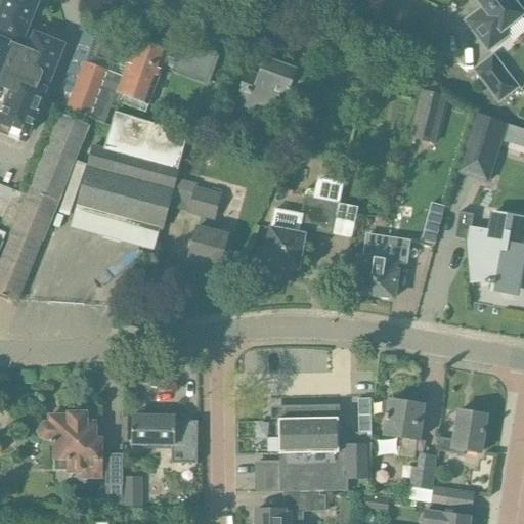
[(31,0),(4,0),(0,11),(0,89),(1,90),(3,86),(12,90),(0,121),(29,133),(64,44),(36,33),(33,40),(24,36),(37,2),(31,0)]
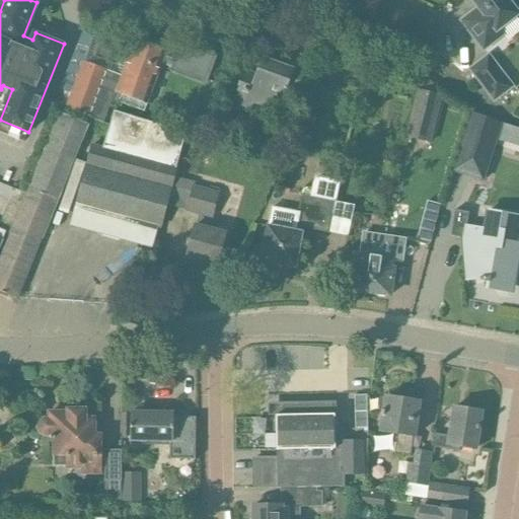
[(471,0),(478,9),(462,22),(484,51),(502,36),(498,30),(518,15),(506,0),(471,0)]
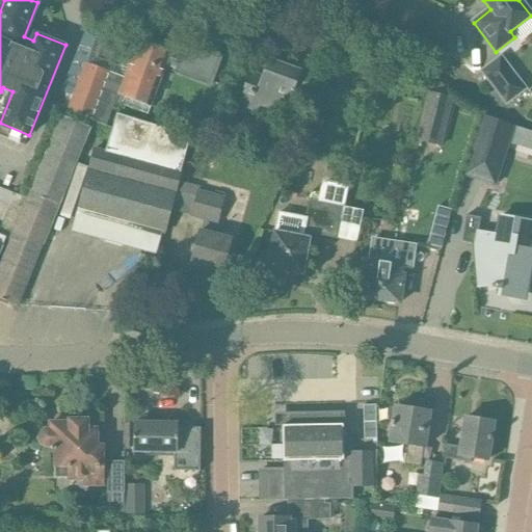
[(98,34),(86,30),(62,91),(74,96),(68,112),(106,127),(115,103),(122,105),(125,98),(151,107),(165,67),(208,83),(217,60),(188,50),(183,64),(168,58),(170,53),(139,42),(125,79),(86,64),(98,34)]
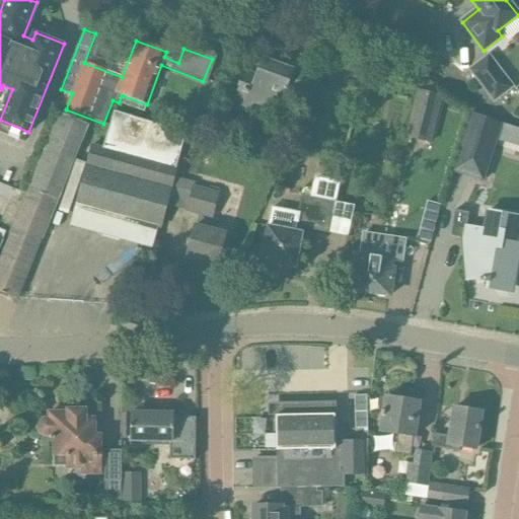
[(512,87),(489,57),(470,71),(494,100),(512,87)]
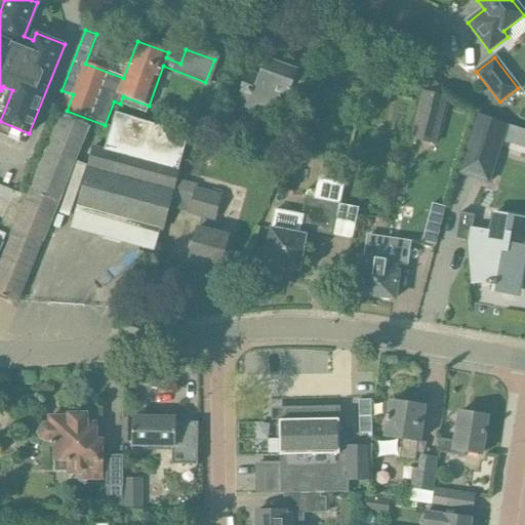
[(296,72),(265,59),(258,76),(253,74),(247,90),(240,88),(234,108),(261,119),(266,108),(276,112),(282,95),(287,97),(289,92),(306,99),(309,92),(316,74),(298,67),(296,72)]
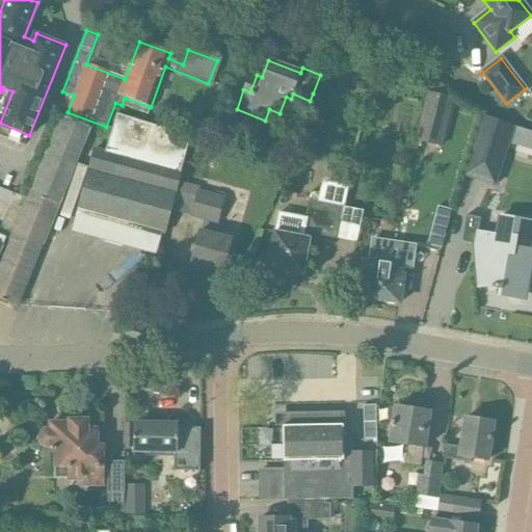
[(428,94),(417,140),(441,147),(452,100),(428,94)]
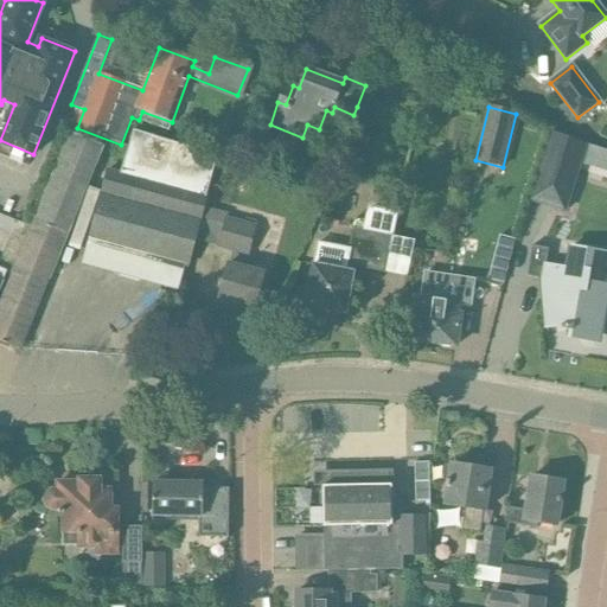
[(109,170),(102,195),(131,203),(138,177),(206,196),(217,157),(134,131),(121,173),(109,170)]
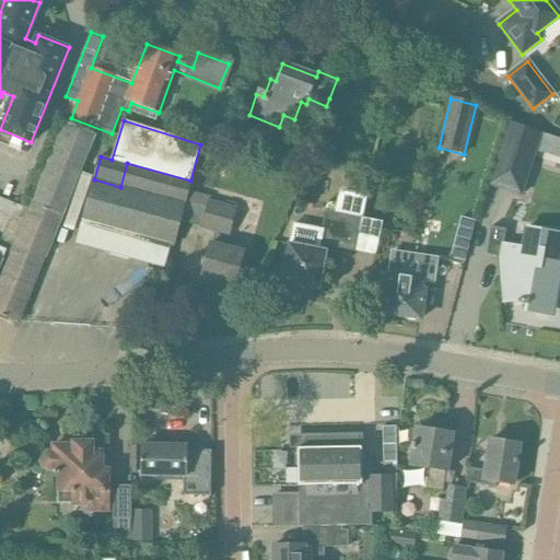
[(94,135),(65,123),(0,283),(0,315),(19,323),(61,217),(94,135)]
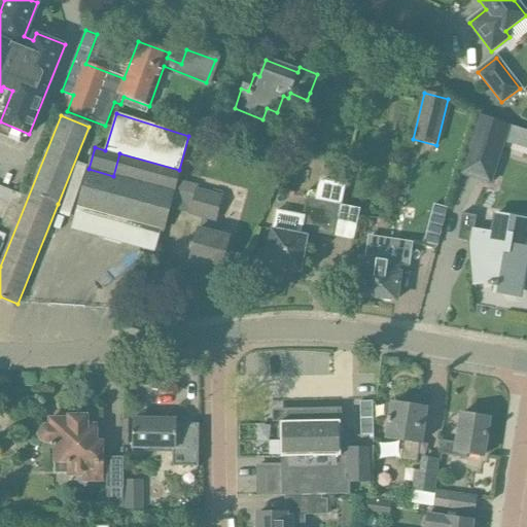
[(480,115),(461,175),(490,185),(508,127),(480,115)]
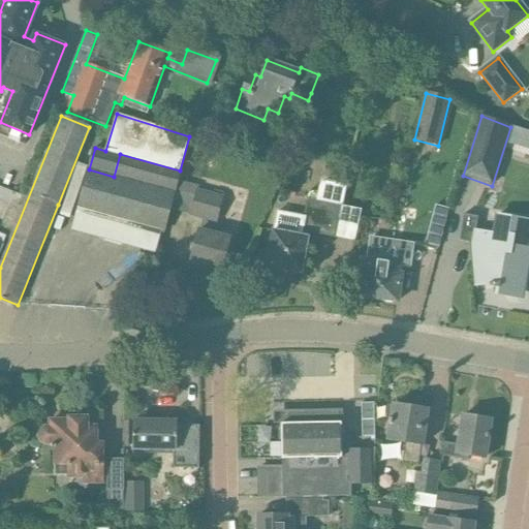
[(114,177),(89,169),(72,230),(73,231),(73,229),(154,251),(162,232),(180,170),(120,154),(114,177)]
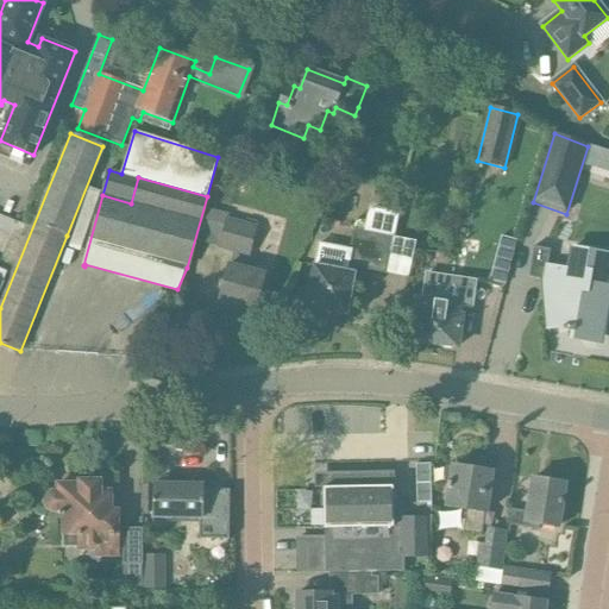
[(226,225),(219,249),(233,252),(219,302),(255,312),(264,276),(242,270),(246,256),(249,257),(256,230),(226,223),(226,225)]
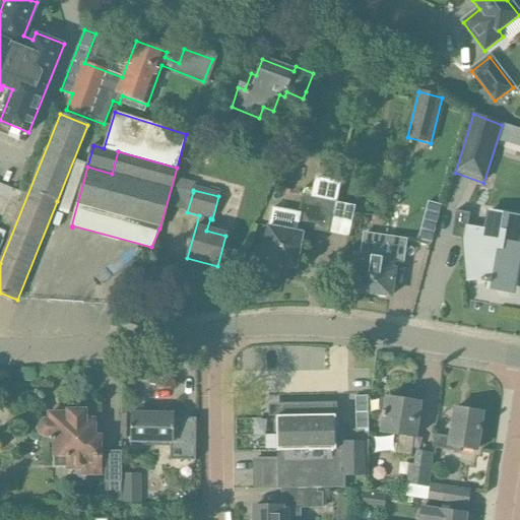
[(335,202),(302,195),(299,212),(271,207),(267,226),(265,242),(261,262),(296,269),(304,229),(329,234),(335,202)]
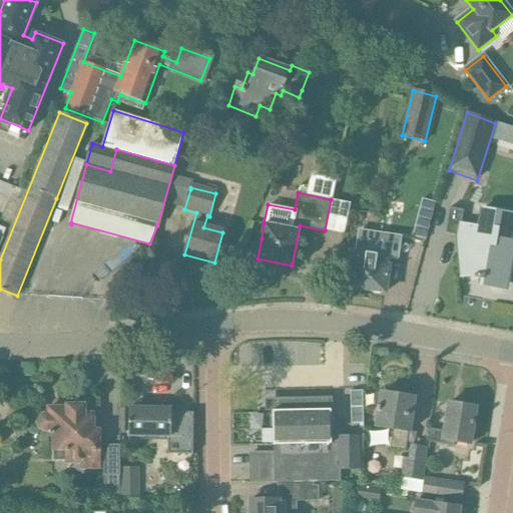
[(426,228),(431,200),(420,198),(415,227),(426,228)]
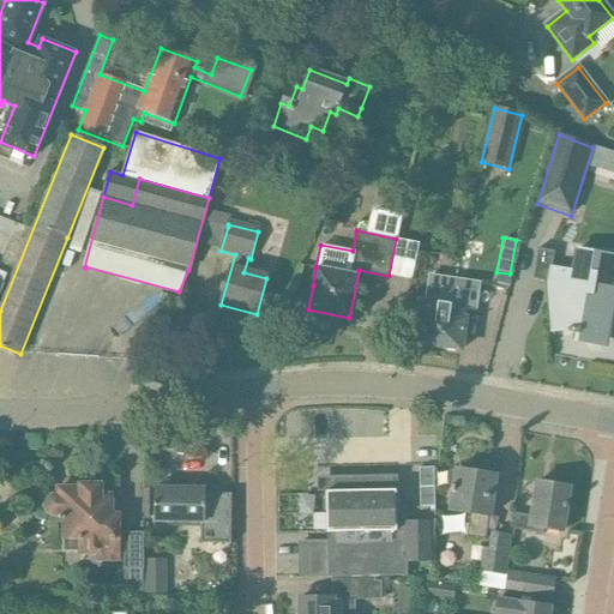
[(539,251),(534,281),(559,286),(557,299),(549,300),(552,333),(569,331),(569,333),(578,335),(577,342),(599,345),(605,318),(611,319),(613,295),(613,257),(577,251),(573,274),(552,270),(554,253),(539,251)]
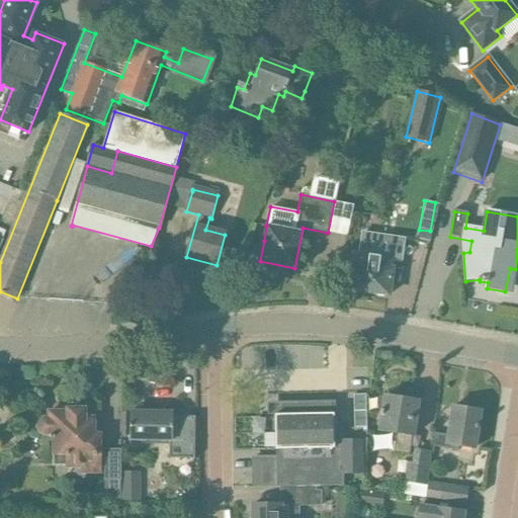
[(352,254),(350,268),(357,269),(356,275),(354,291),(374,294),(377,296),(383,297),(386,295),(389,296),(395,259),(395,254),(396,254),(397,254),(401,255),(401,256),(402,256),(404,240),(378,236),(363,234),(360,255),(352,254)]
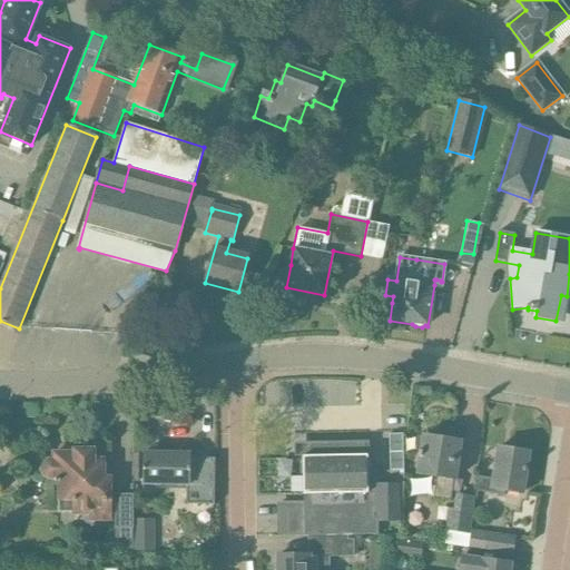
[(286,385),(273,385),(273,403),(286,403),(286,385)]
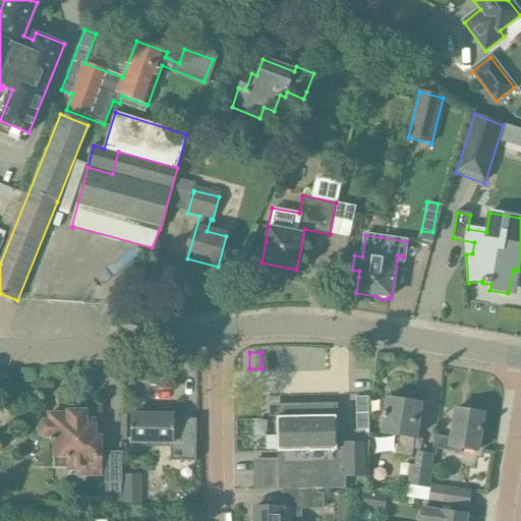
[(413,403),(387,399),(385,413),(383,413),(381,433),(399,436),(396,456),(411,458),(414,439),(416,439),(420,412),(412,411),(413,403)]
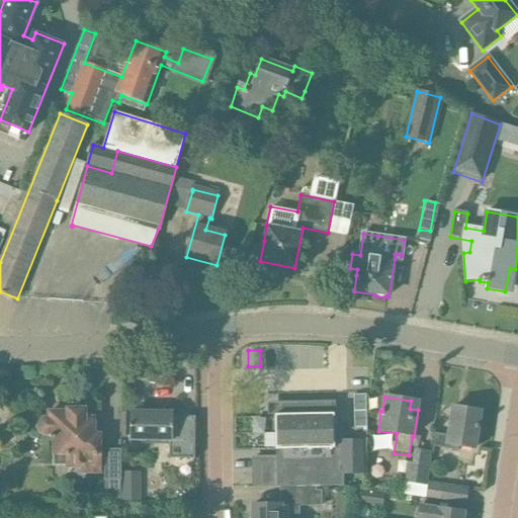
[(252,489),(344,486),(343,475),(361,475),(361,477),(363,477),(367,439),(361,439),(361,441),(343,442),(343,440),(334,440),(333,415),(335,415),(335,402),(290,403),(290,416),(282,416),(282,415),(275,416),(276,459),(270,459),(270,456),(264,457),(264,459),(258,459),(255,462),(255,472),(252,473),(252,489)]
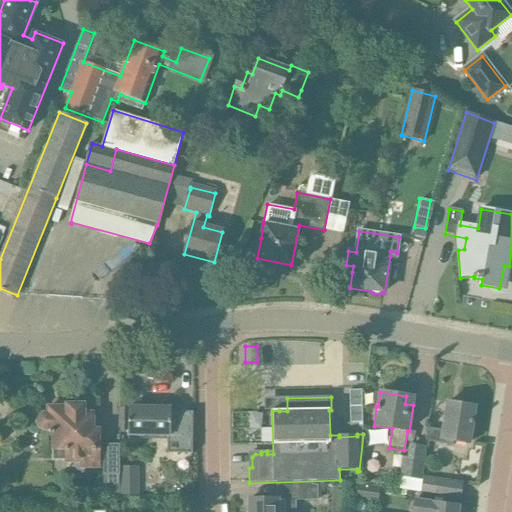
[(364,401),(352,401),(353,418),(365,417),(364,401)]
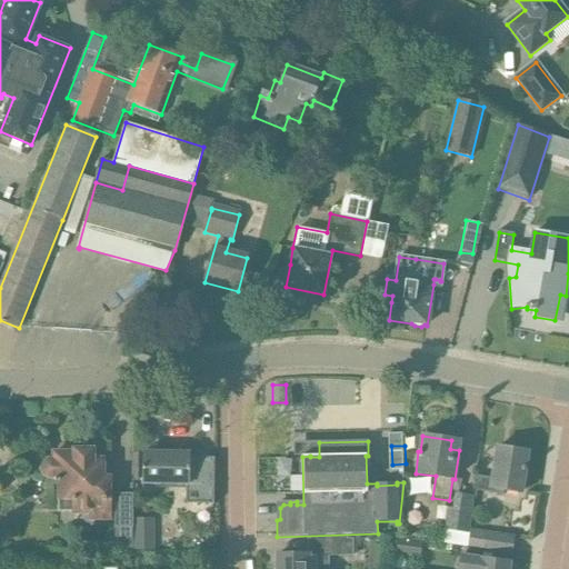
[(528,452),(498,447),(493,479),(477,477),(475,491),(503,496),(505,491),(521,493),(528,452)]
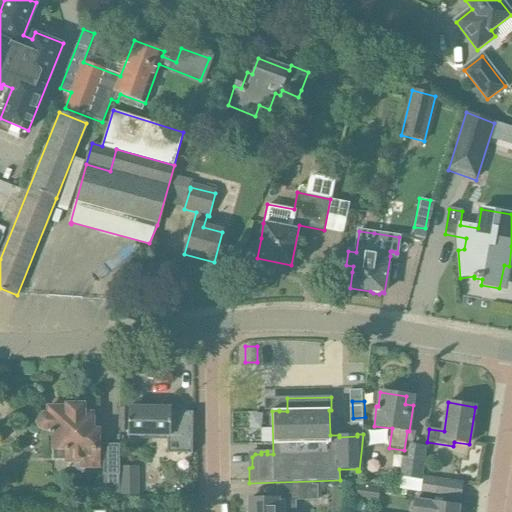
[(83,414),(83,406),(49,406),(49,415),(46,415),(44,415),(42,416),(40,417),(39,419),(38,421),(38,423),(39,425),(40,427),(42,427),(45,428),(47,428),(47,432),(52,432),(52,459),(65,459),(66,461),(81,460),(81,467),(98,467),(97,431),(92,431),(92,414),(83,414)]
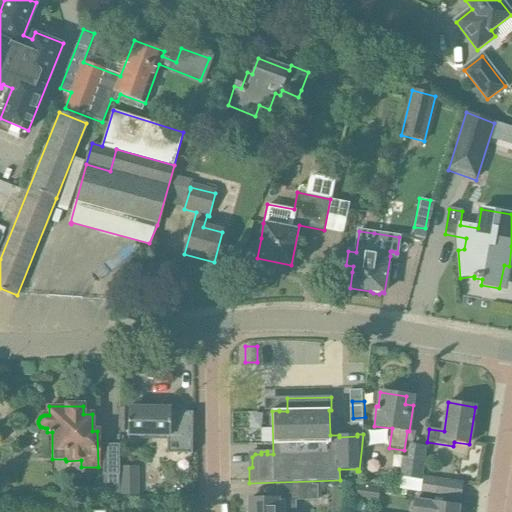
[(171,409),(129,408),(128,440),(170,440),(170,444),(193,444),(193,413),(171,413),(171,409)]
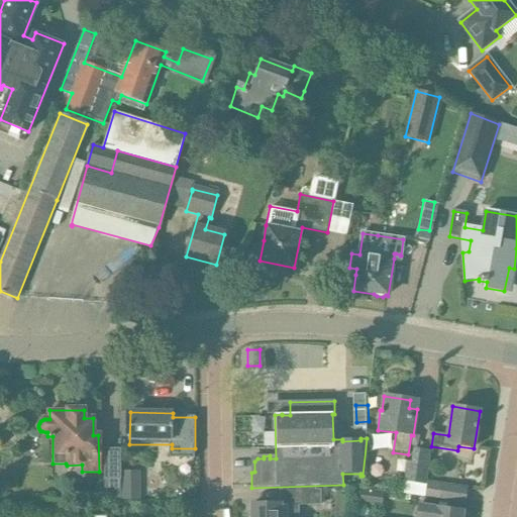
[(121,504),(120,448),(104,449),(106,504),(121,504)]
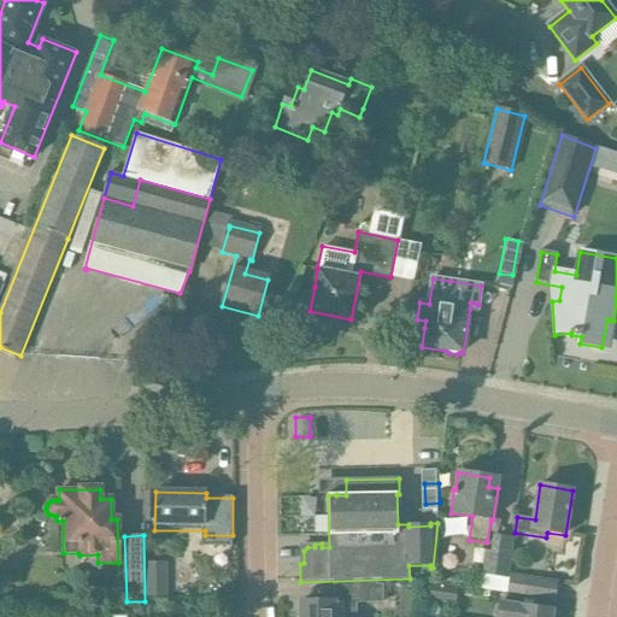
[(507,592),(510,575),(509,575),(513,539),(495,536),(493,552),(487,551),(482,587),(507,592)]
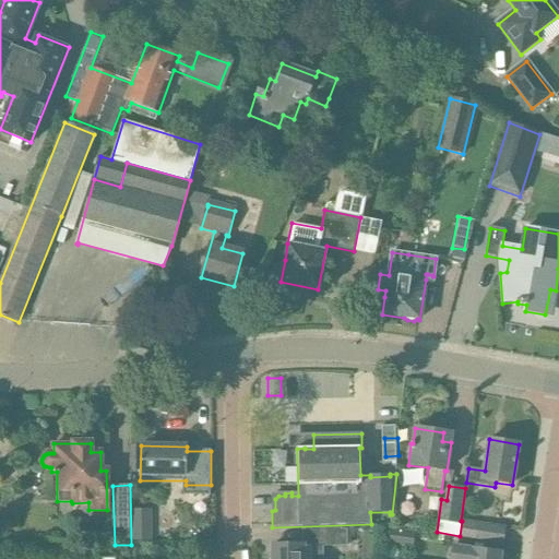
[(462,521),(460,536),(460,538),(502,545),(504,527),(462,521)]
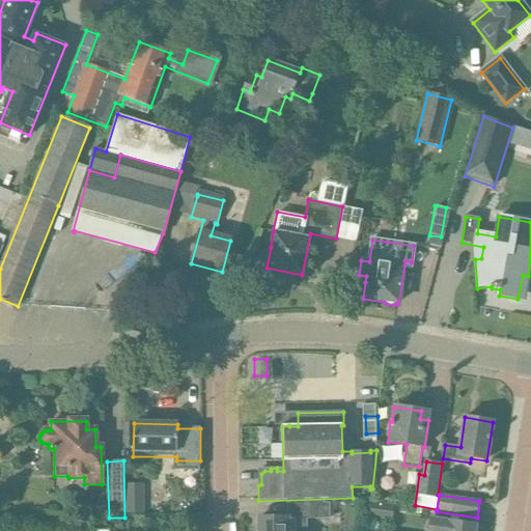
[(145,499),(126,499),(126,514),(145,513),(145,499)]
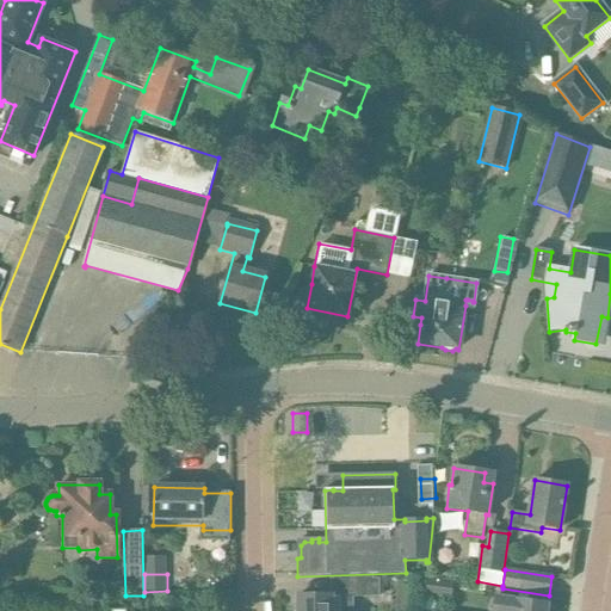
[(374,575),(337,575),(337,597),(338,597),(353,597),(380,596),(380,594),(384,594),(384,579),(374,579),(374,575)]
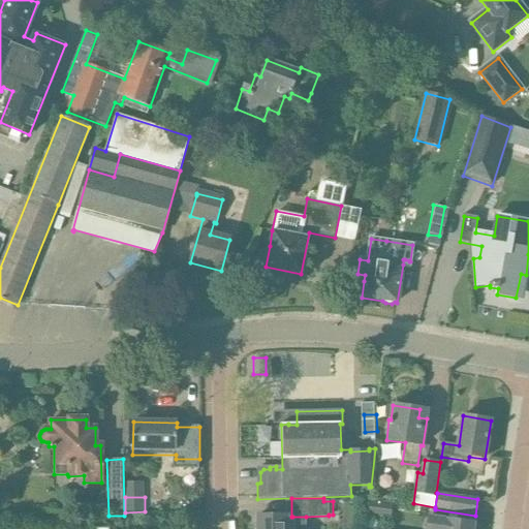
[(370,500),(368,516),(391,519),(393,503),(370,500)]
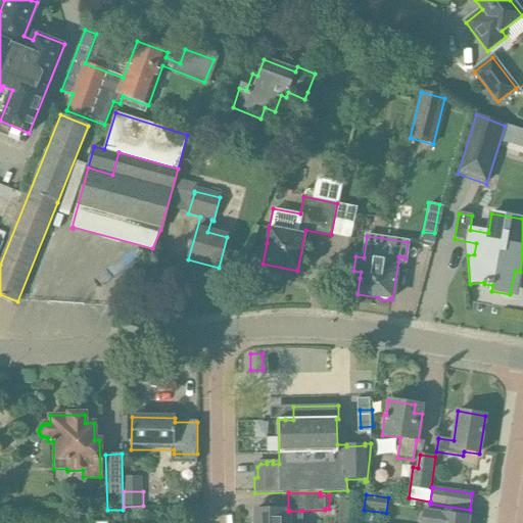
[(289,522),(289,511),(288,511),(283,511),(283,509),(273,509),(273,510),(254,511),(254,522),(289,522)]
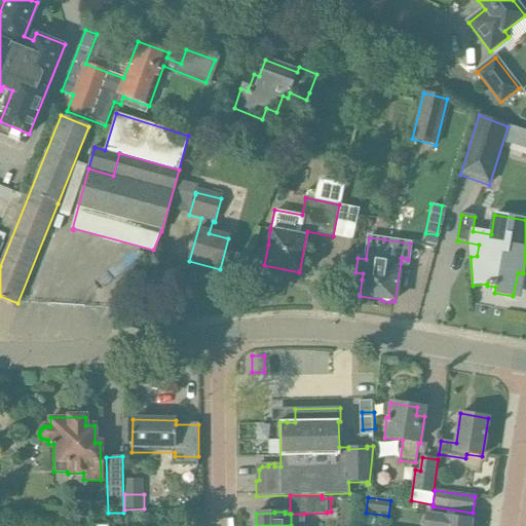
[(471,525),(472,521),(426,514),(424,525),(471,525)]
